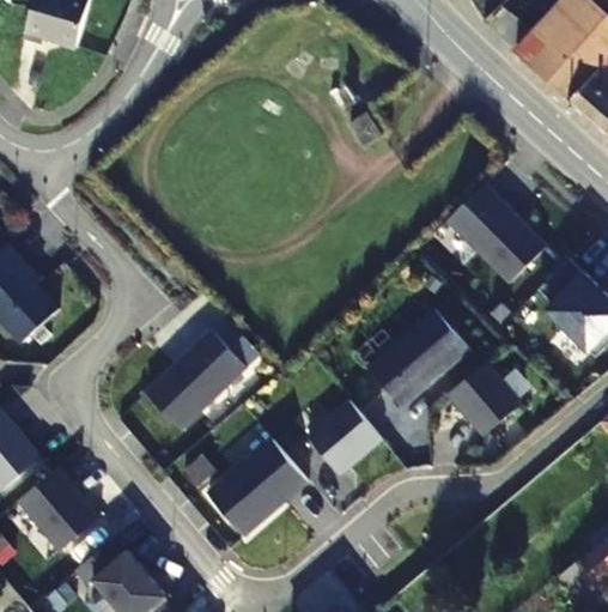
[(85,0),(83,0),(29,0),(18,38),(37,44),(38,41),(71,49),(85,0)]
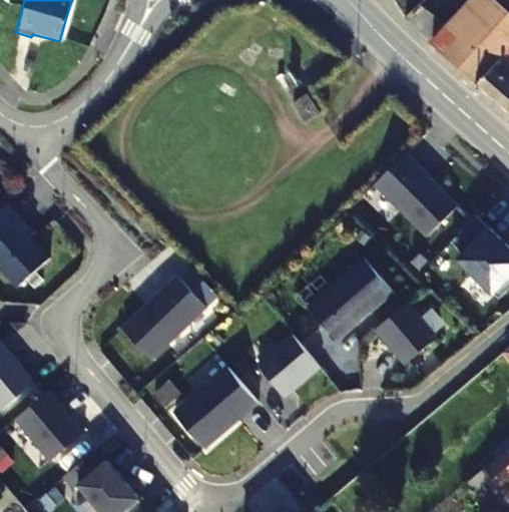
[(467,0),(430,44),(475,84),(508,43),(508,12),(495,0),(467,0)]
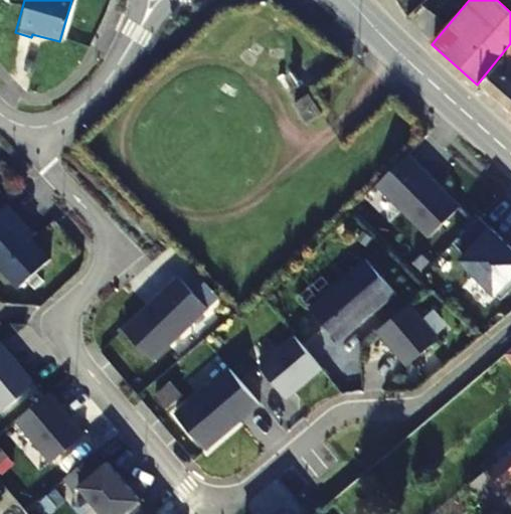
[(510,0),(497,0),(510,12),(510,0)]
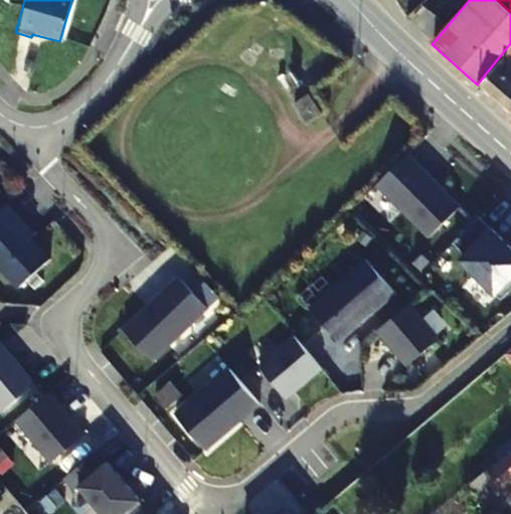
[(510,43),(477,84),(510,115),(510,43)]
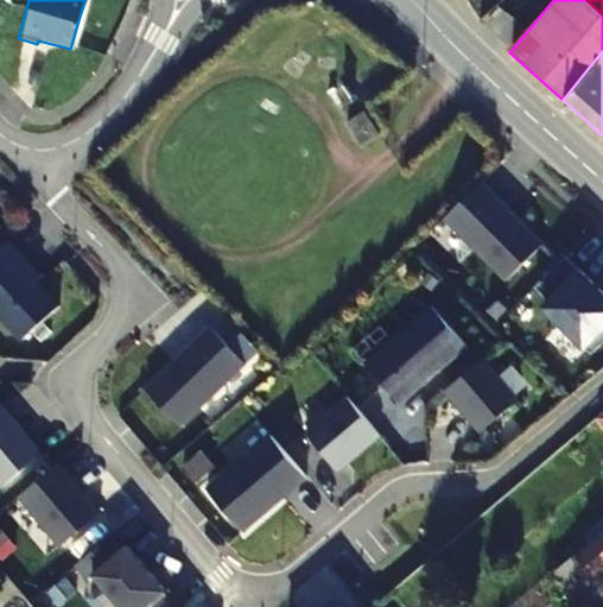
[(477,182),(439,219),(505,279),(540,242),(477,182)]
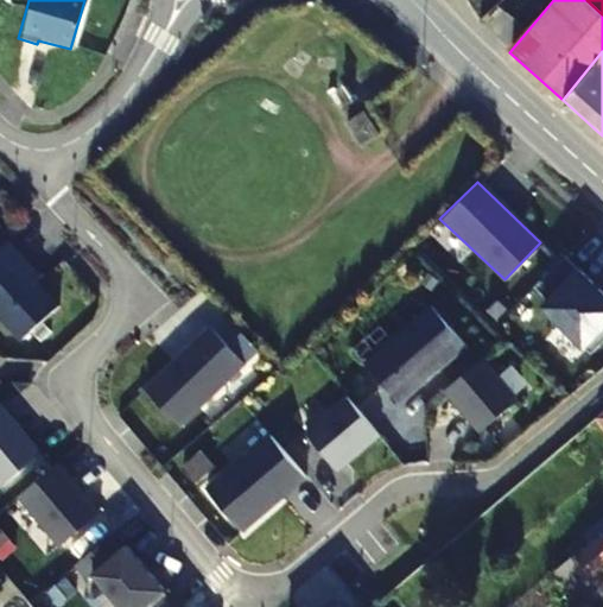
[(4,244),(0,246),(0,322),(18,342),(55,308),(32,283),(12,261),(17,257),(4,244)]
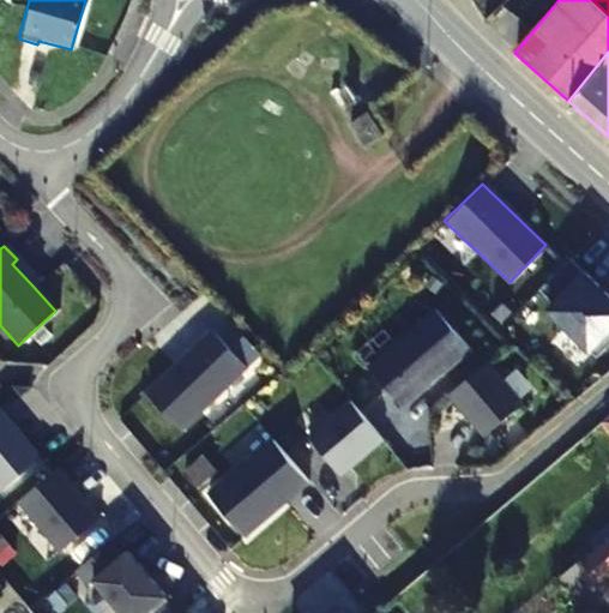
[(608,324),(608,300),(566,258),(535,289),(549,304),(544,308),(592,356),(608,340),(608,331),(606,329),(608,324)]
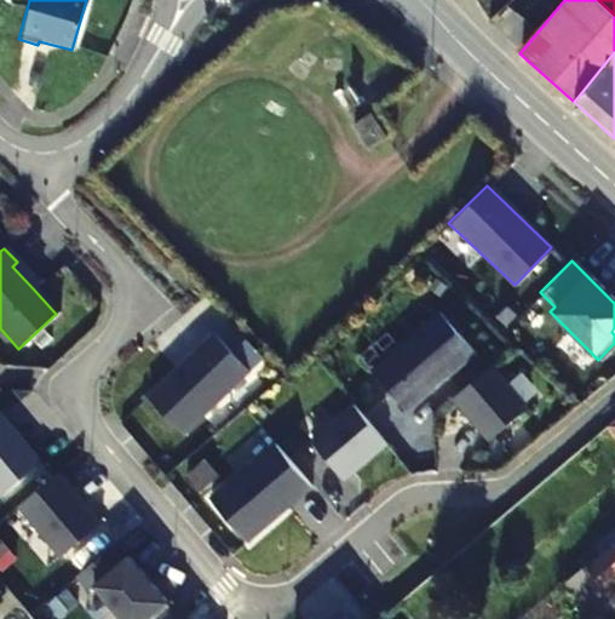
[(440,309),(372,368),(406,408),(473,350),(440,309)]
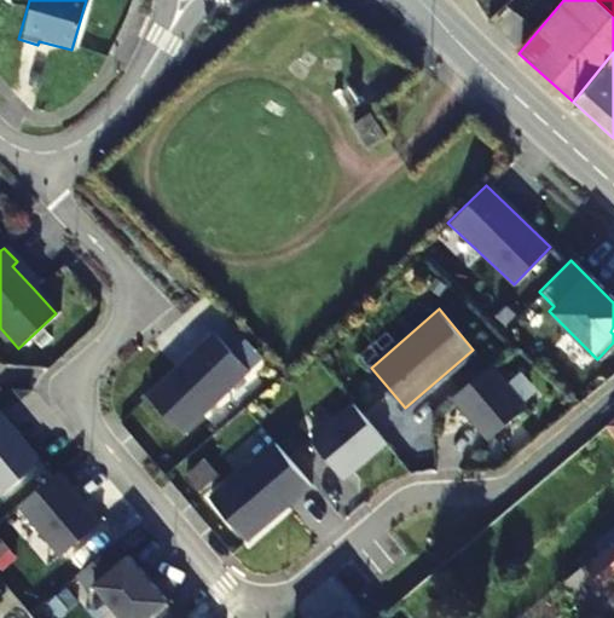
[(210,334),(144,397),(180,434),(247,371),(210,334)]
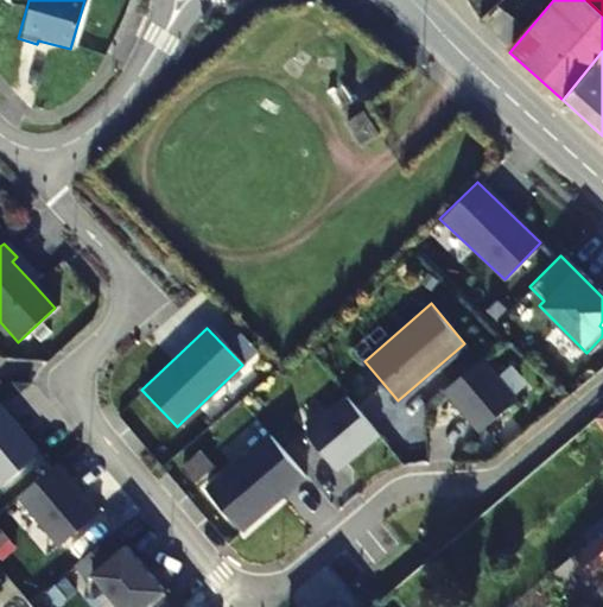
[(518,396),(482,355),(443,389),(478,430),(518,396)]
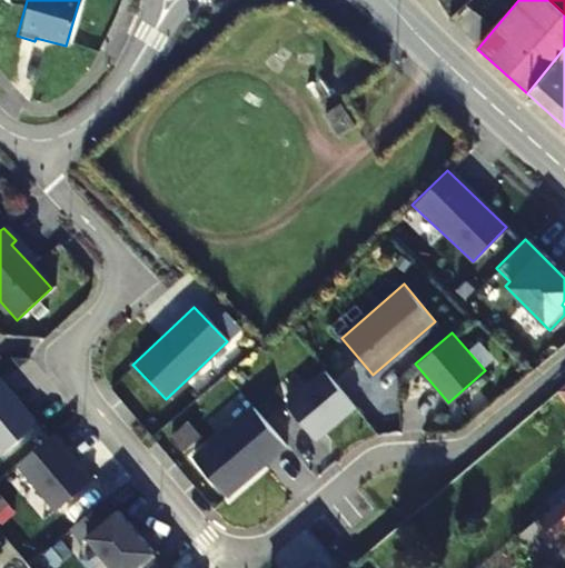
[(309,431),(348,397),(317,361),(278,395),(309,431)]
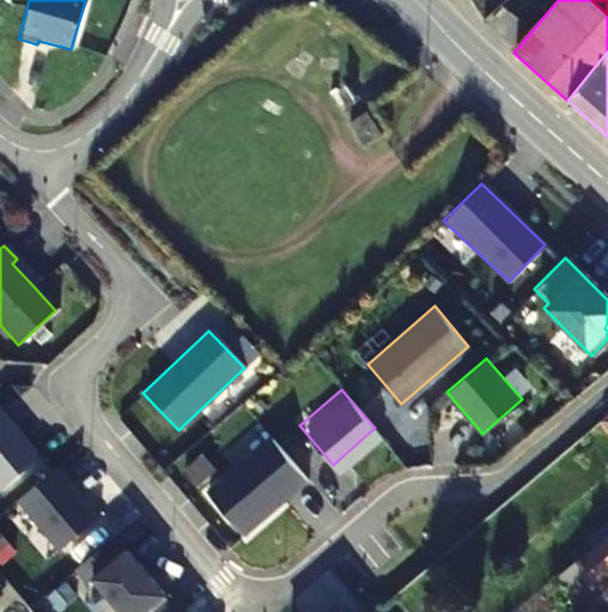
[(42,459),(0,410),(0,489),(2,492),(42,459)]
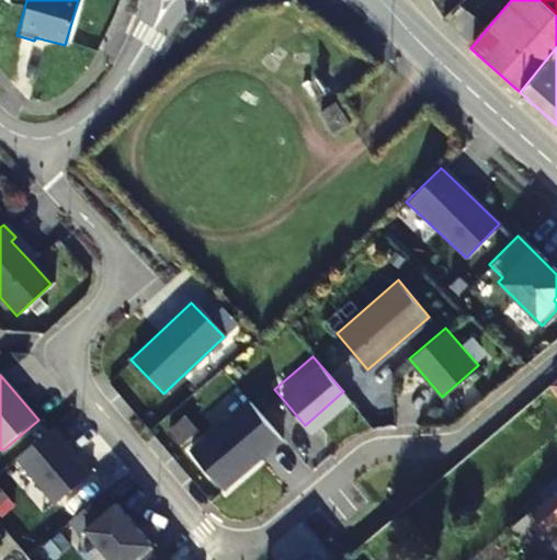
[(283,440),(250,401),(192,452),(225,490),(261,458),(261,455),(266,450),(269,453),(283,440)]
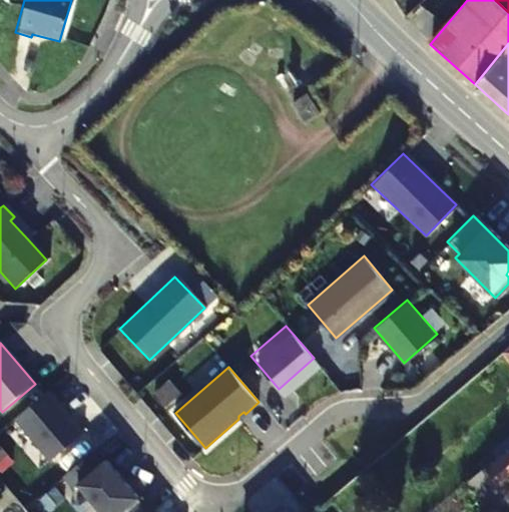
[(179,392),(169,381),(154,394),(164,406),(179,392)]
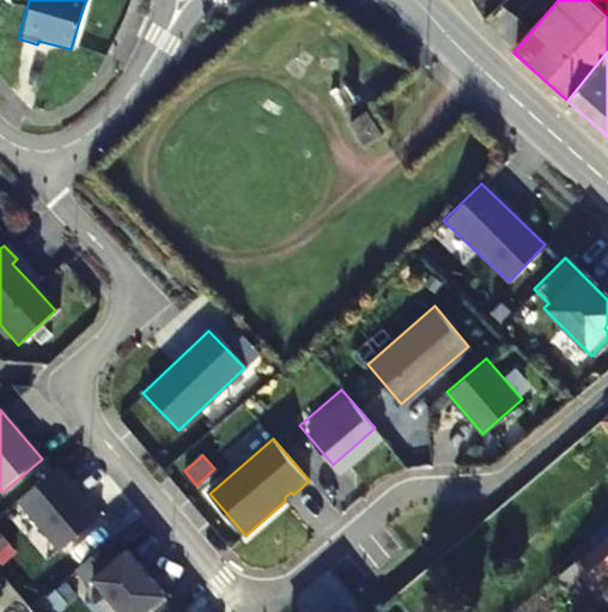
[(101,519),(58,468),(18,502),(61,552),(101,519)]
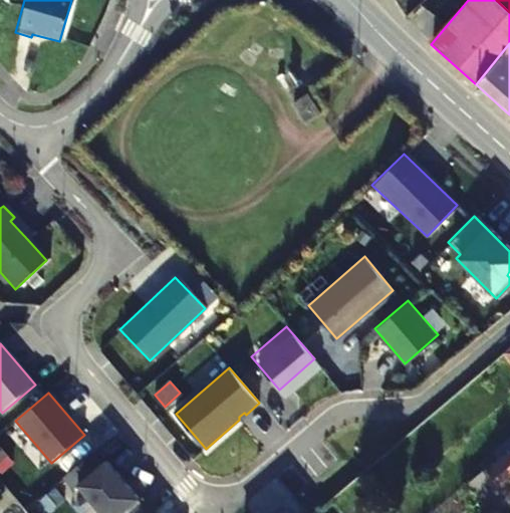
[(509,448),(494,462),(509,481),(509,448)]
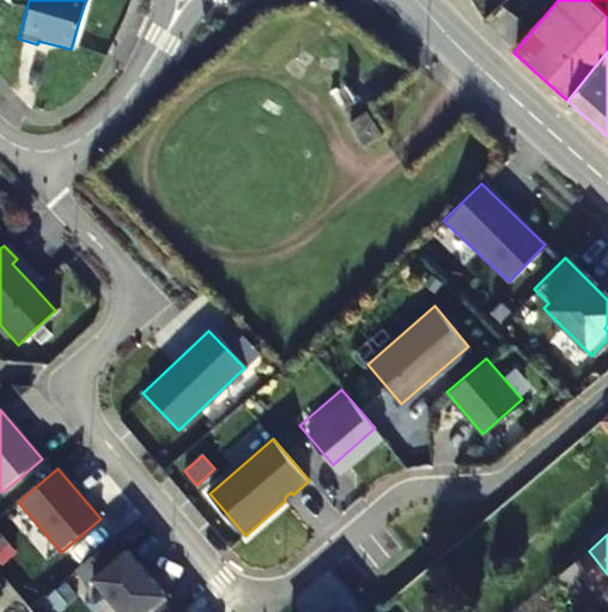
[(123,556),(110,540),(77,569),(89,585),(95,580),(122,611),(146,611),(166,595),(128,551),(123,556)]
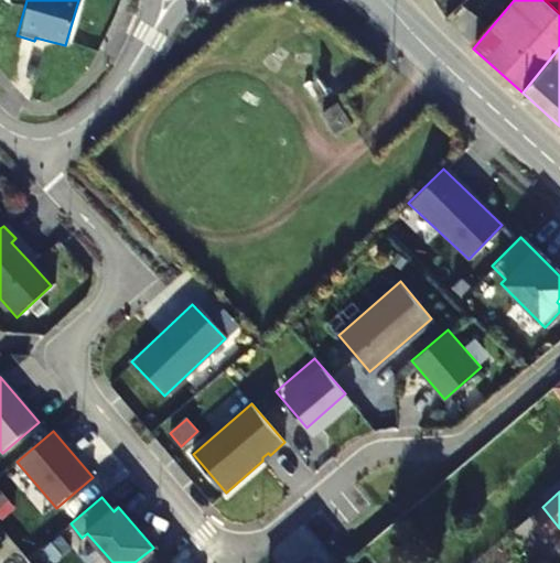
[(559,528),(542,507),(523,523),(540,545),(559,528)]
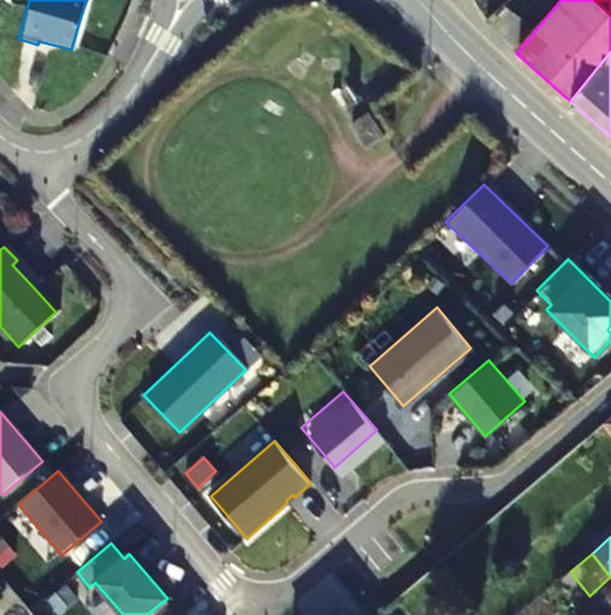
[(569,613),(589,596),(570,572),(549,589),(569,613)]
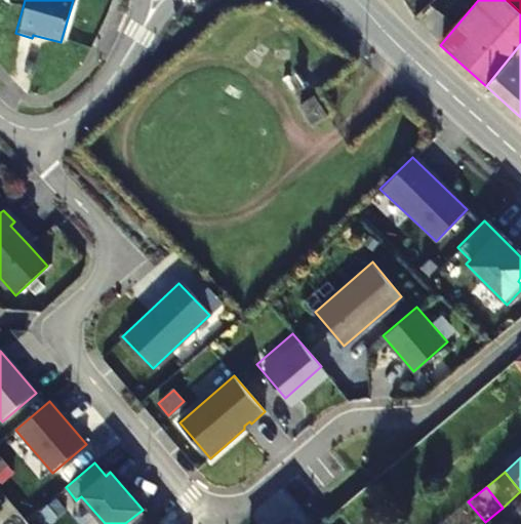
[(520,491),(503,508),(513,520),(520,514),(520,491)]
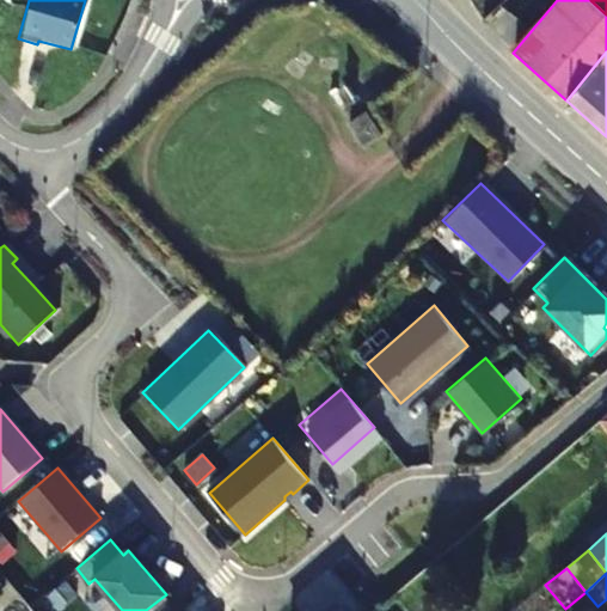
[(342,610),(332,598),(317,610),(342,610)]
